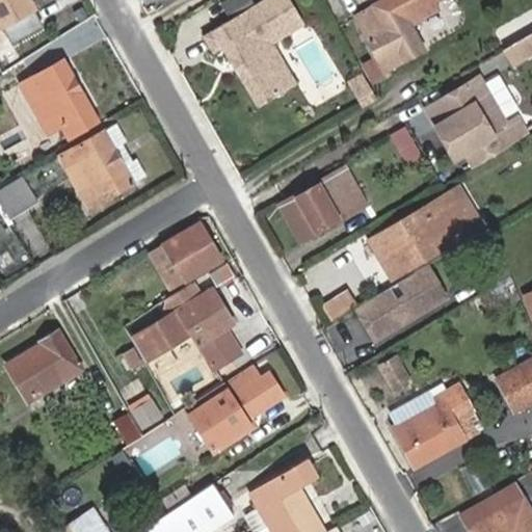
[(0,0),(0,26),(34,6),(30,0),(0,0)]
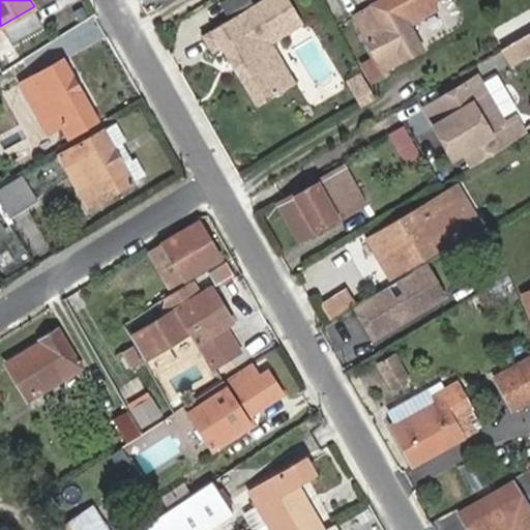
[(265,45),(298,25),(283,0),(261,0),(199,38),(209,55),(217,50),(253,108),(281,91),(267,67),(275,61),(265,45)]
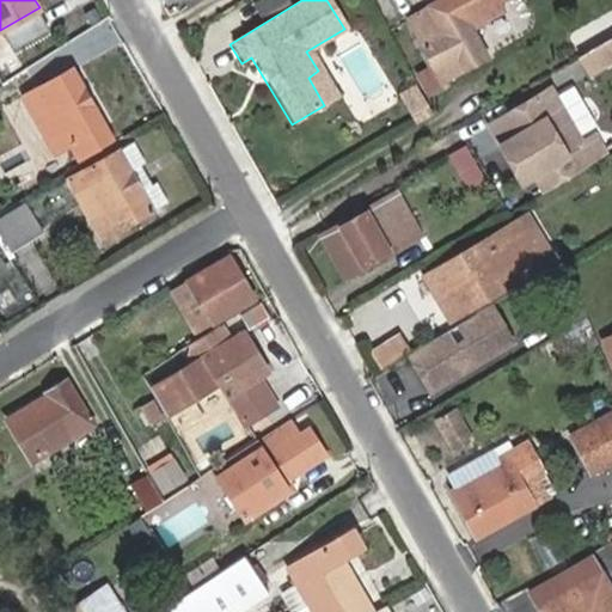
[(489,5),(496,0),(434,0),(408,14),(430,56),(442,79),(488,54),(470,20),(490,7),(489,5)]
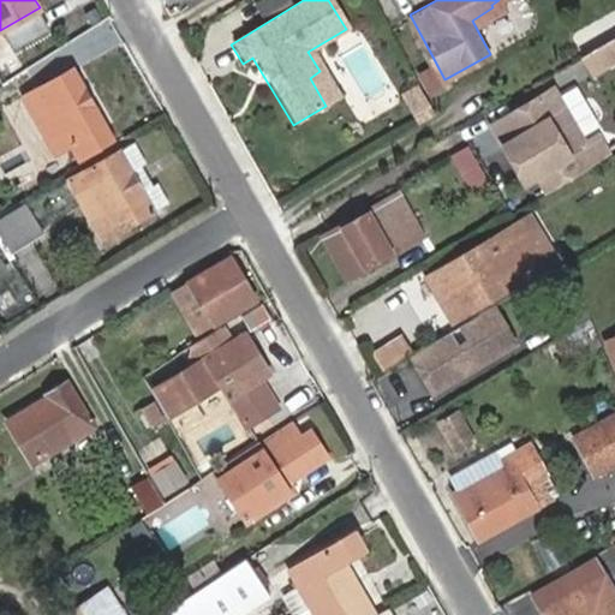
[(614,37),(585,55),(595,71),(614,59),(614,37)]
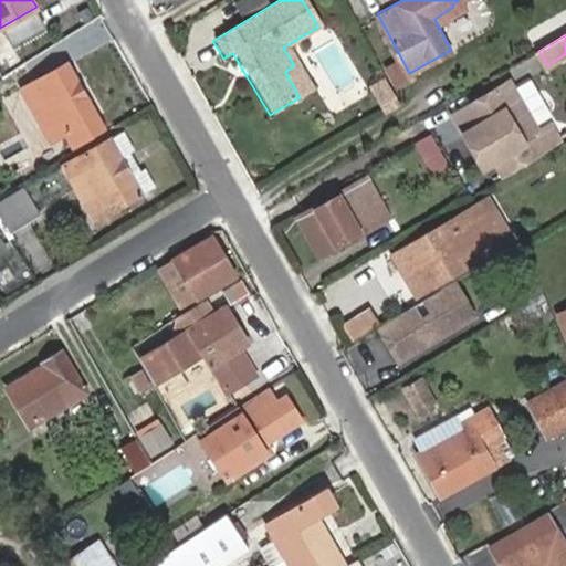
[(0,63),(4,71),(19,63),(11,48),(0,54),(0,63)]
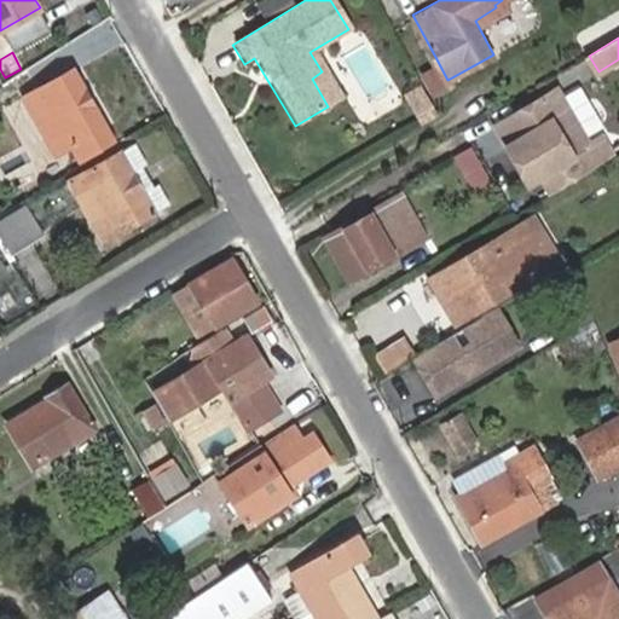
[(438,93),(450,86),(447,80),(435,57),(422,67),(438,93)]
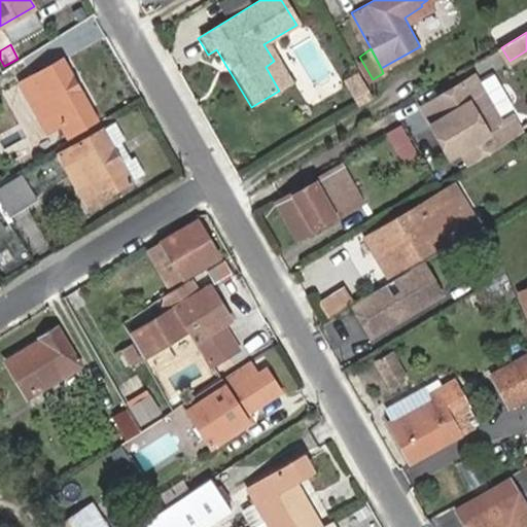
[(42,147),(96,117),(63,58),(9,89),(42,147)]
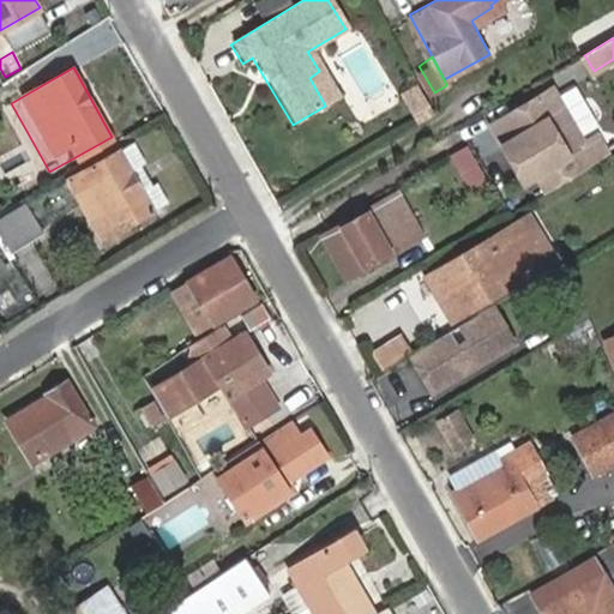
[(537,173),(546,186),(606,150),(596,133),(584,142),(551,86),(492,125),(504,144),(510,140),(521,157),(525,155),(537,173)]
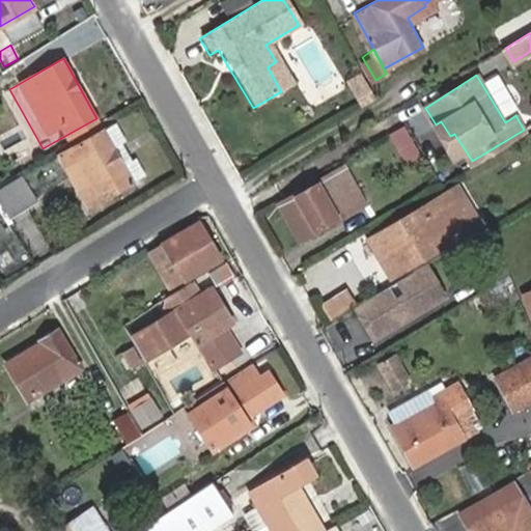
[(132,182),(146,173),(136,154),(132,156),(123,140),(127,138),(117,121),(103,130),(132,182)]
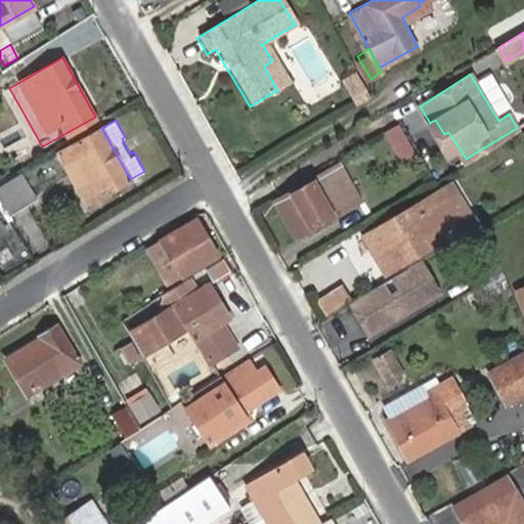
[(430,123),(449,154),(459,147),(448,132),(444,134),(435,120),(430,123)]
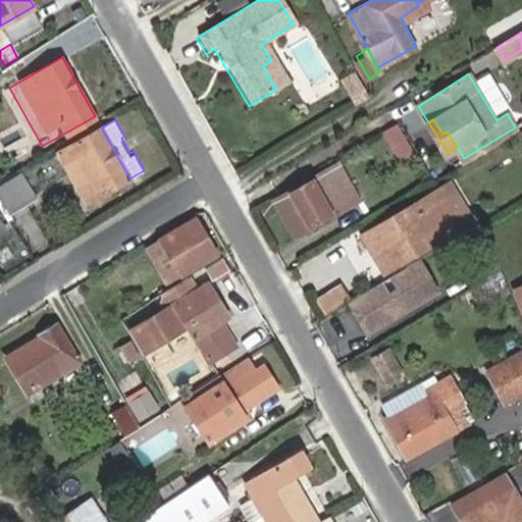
[(390,146),(404,138),(397,124),(383,133),(390,146)]
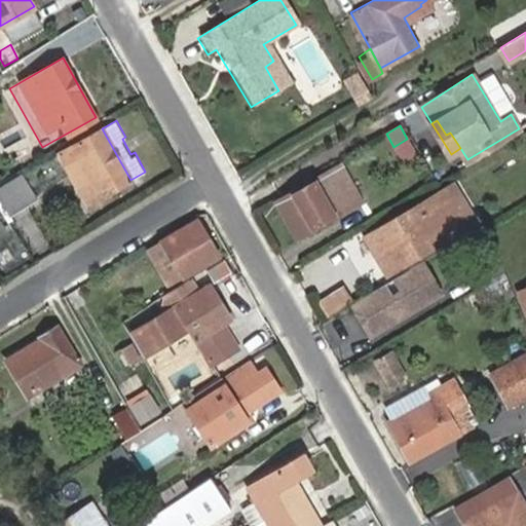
[(86,204),(130,180),(102,128),(58,153),(86,204)]
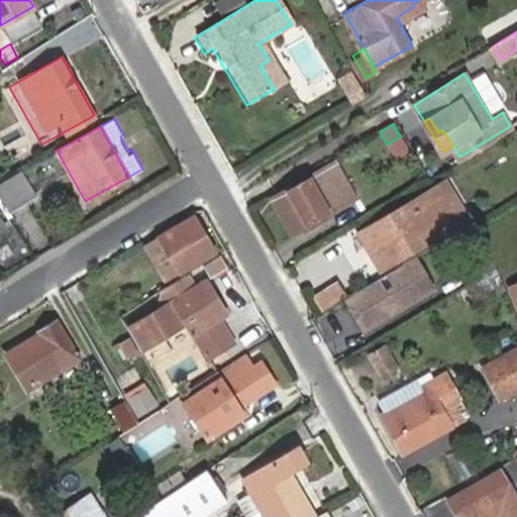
[(274,198),(292,232),(354,197),(335,163),(274,198)]
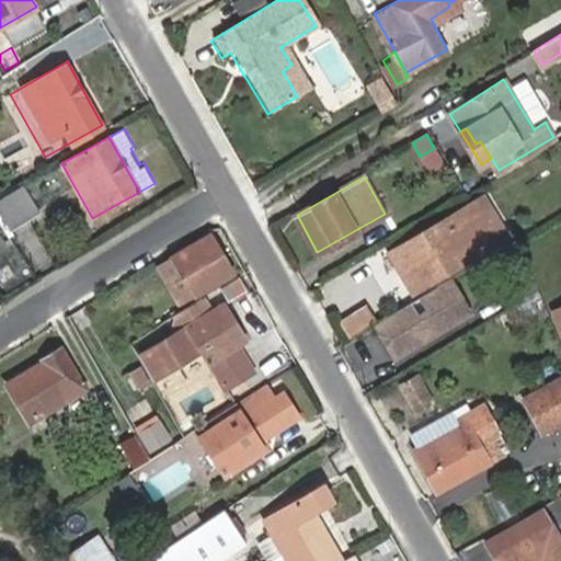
[(0,198),(0,210),(11,229),(39,210),(23,184),(0,198)]
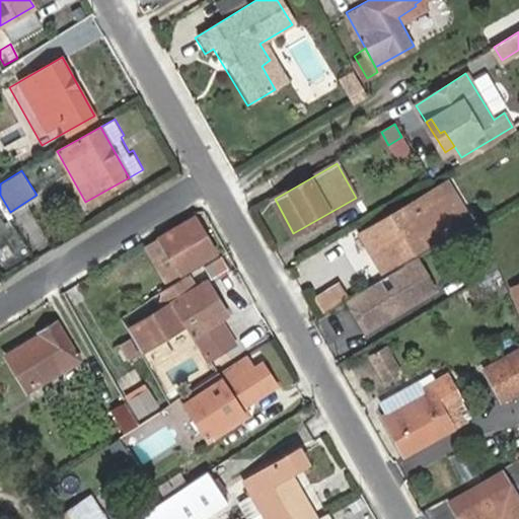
[(361,232),(383,269),(468,218),(446,181),(361,232)]
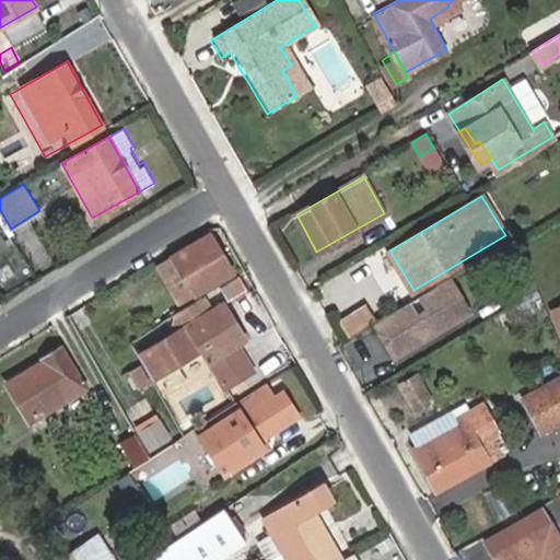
[(170,254),(195,295),(233,271),(208,231),(170,254)]
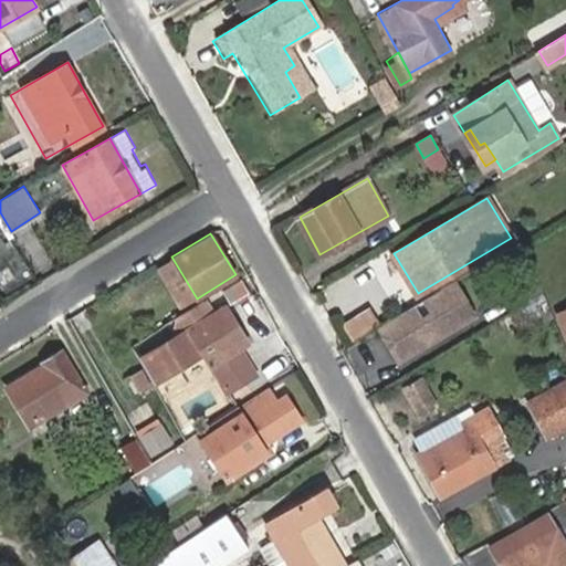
[(398,362),(474,314),(453,279),(379,324),(376,326),(398,362)]
